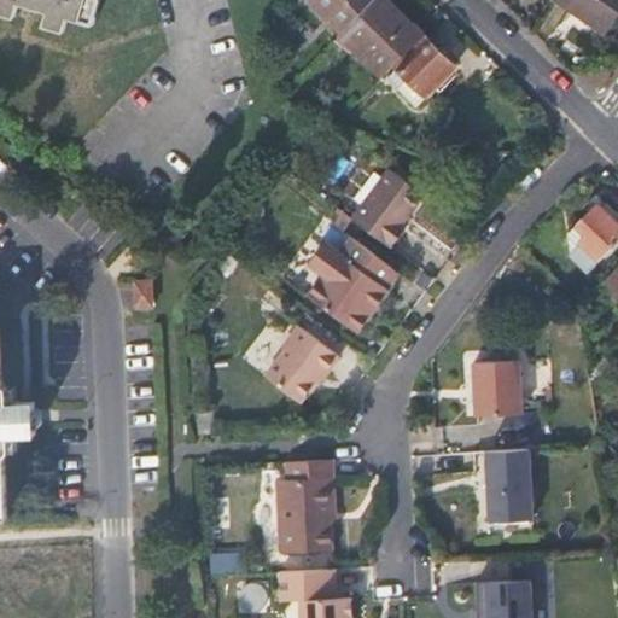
[(0,0),(0,11),(12,15),(17,1),(46,9),(42,22),(62,27),(65,15),(80,18),(85,0),(0,0)]
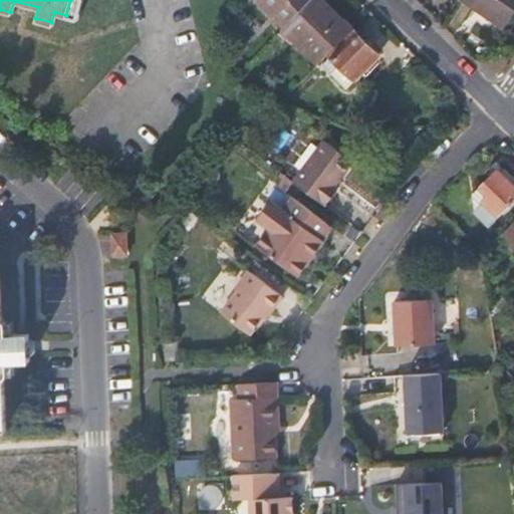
[(70,0),(66,15),(66,18),(76,21),(81,0),(70,0)]
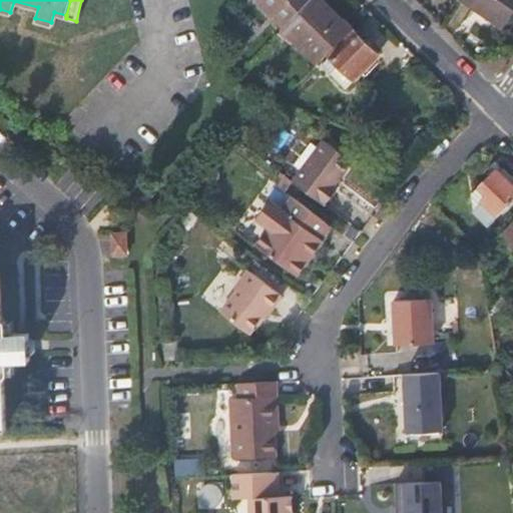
[(258,0),(283,25),(306,0),(258,0)]
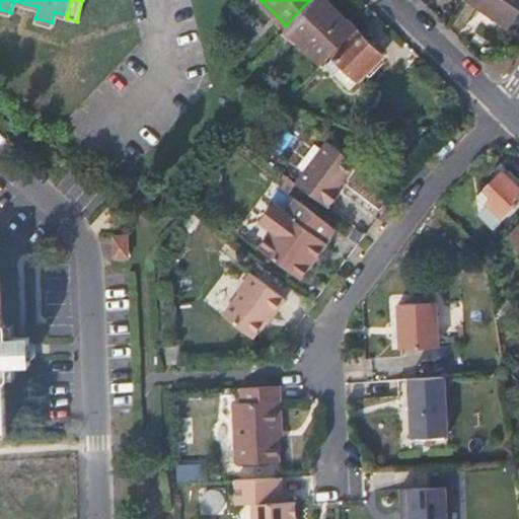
[(309,0),(286,25),(284,26),(319,63),(353,28),(323,0),(309,0)]
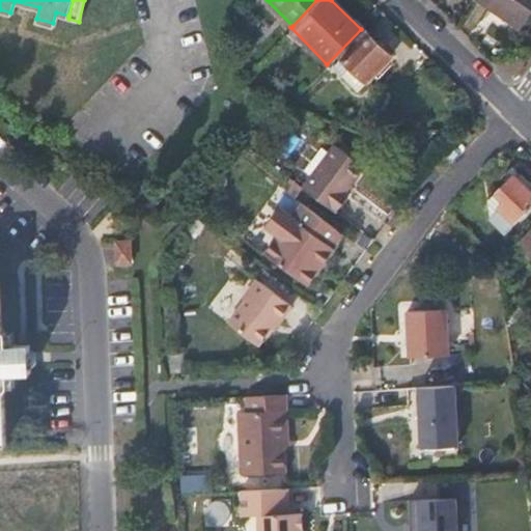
[(530,0),(488,0),(499,7),(496,11),(519,27),(530,7),(530,0)]
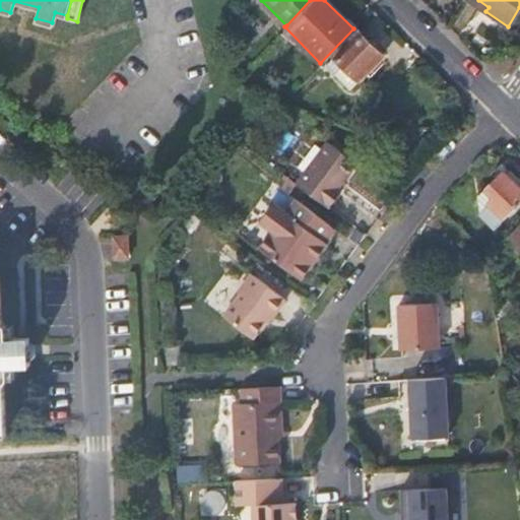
[(358,31),(325,64),(348,87),(381,54),(358,31)]
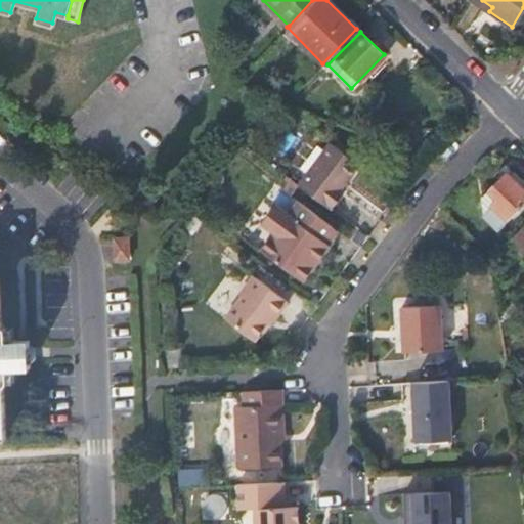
[(298,182),(332,208),(345,188),(342,186),(360,163),(331,140),(298,182)]
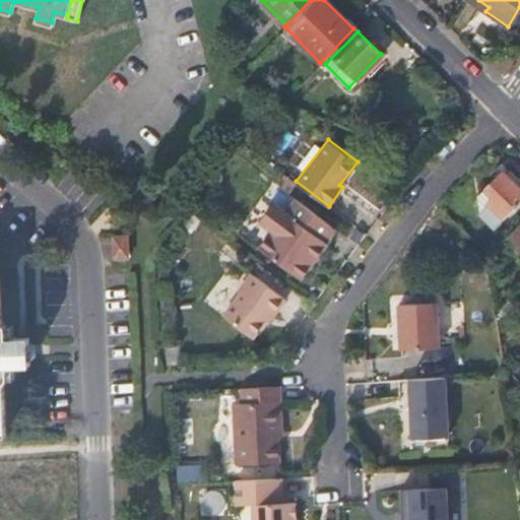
[(490,205),(479,215),(494,228),(519,200),(519,190),(500,172),(484,188),(493,196),(488,202),(490,205)]
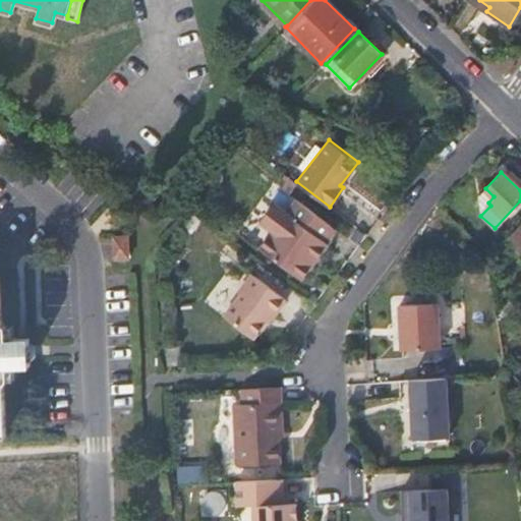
[(273,230),(259,247),(301,277),(329,241),(327,239),(335,228),(297,197),(286,213),(273,203),(261,221),(273,230)]
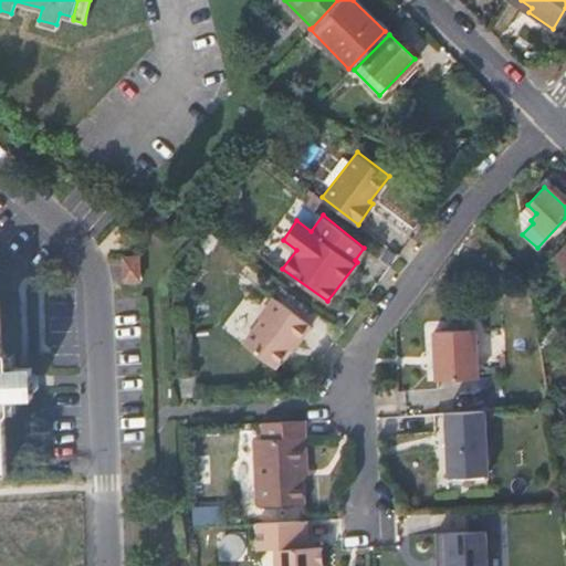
[(218,240),(207,232),(196,248),(207,255),(218,240)]
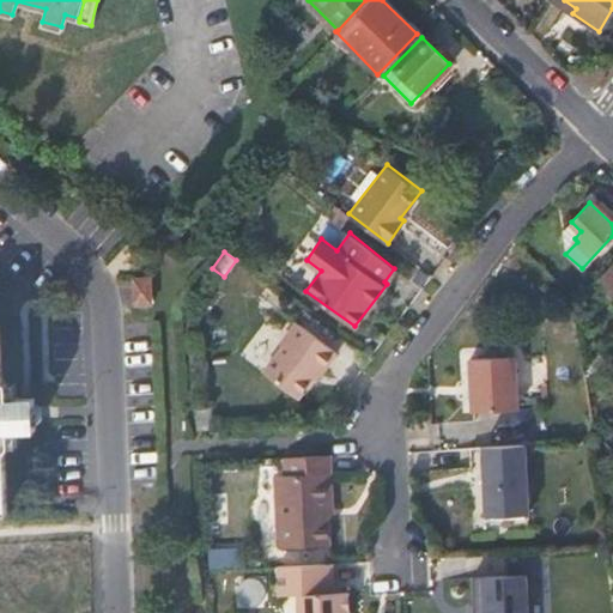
[(612,266),(601,279),(612,291),(612,266)]
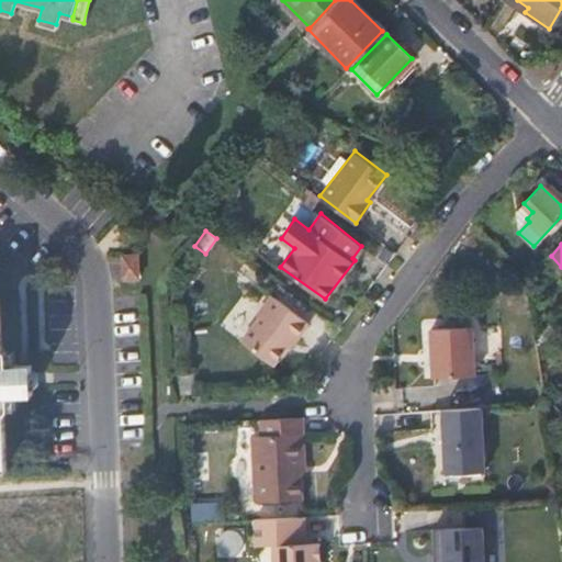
[(122,283),(139,282),(138,255),(121,255),(122,283)]
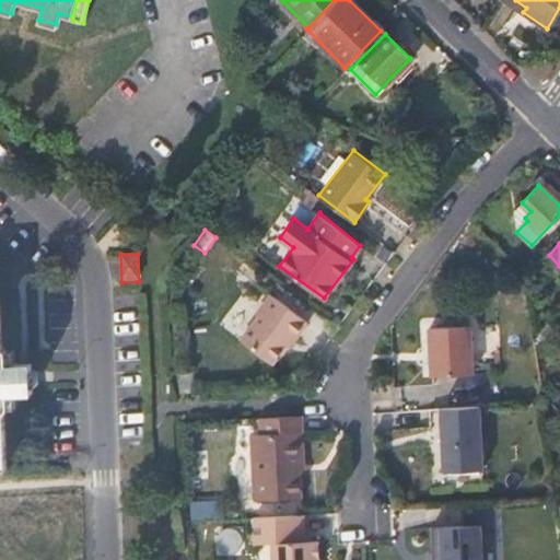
[(307,319),(271,292),(256,313),(258,316),(241,339),(272,362),(293,335),(295,336),(307,319)]
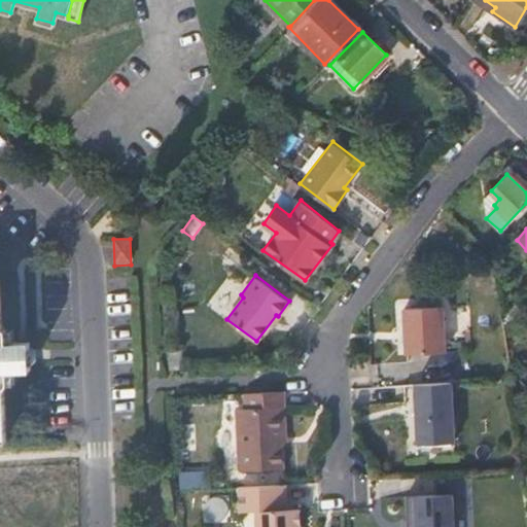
[(443,303),(403,305),(407,351),(446,348),(443,303)]
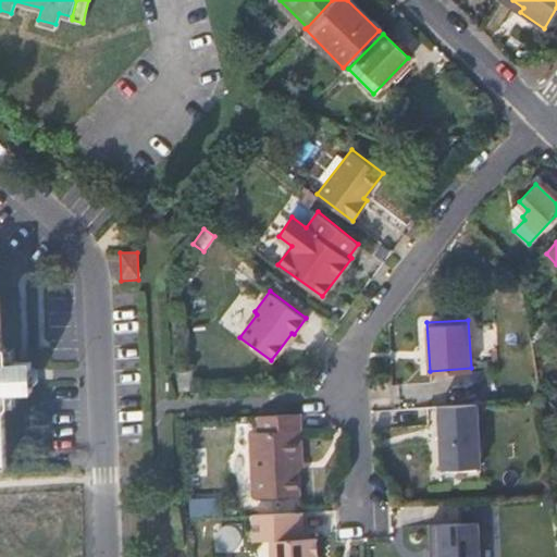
[(0,472),(3,473),(0,418),(4,413),(13,413),(13,400),(19,399),(17,368),(11,368),(10,355),(3,355),(0,350),(0,472)]
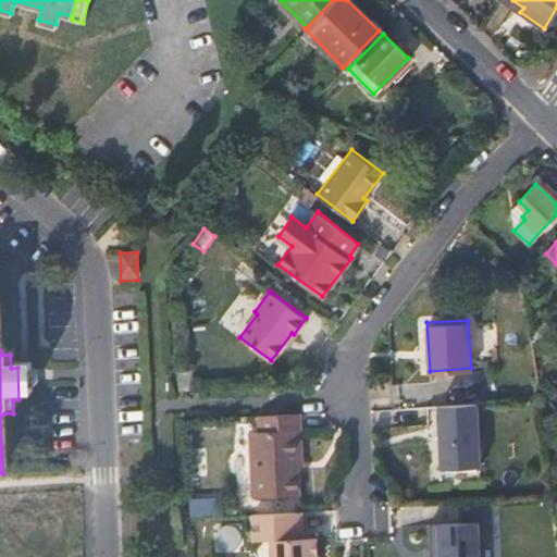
[(27,369),(17,368),(19,399),(28,399),(27,369)]
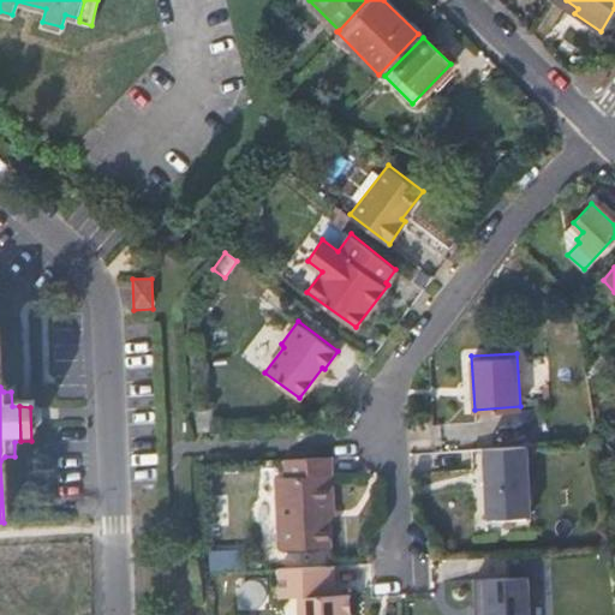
[(525,443),(470,446),(475,515),(530,513),(525,443)]
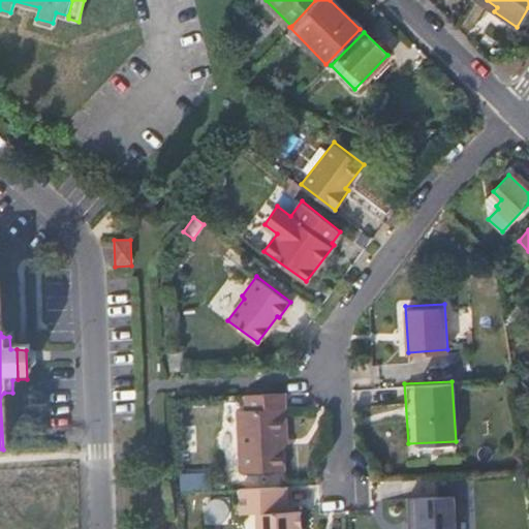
[(283,392),(244,395),(245,408),(235,408),(237,470),(281,468),(280,437),(285,436),(283,392)]
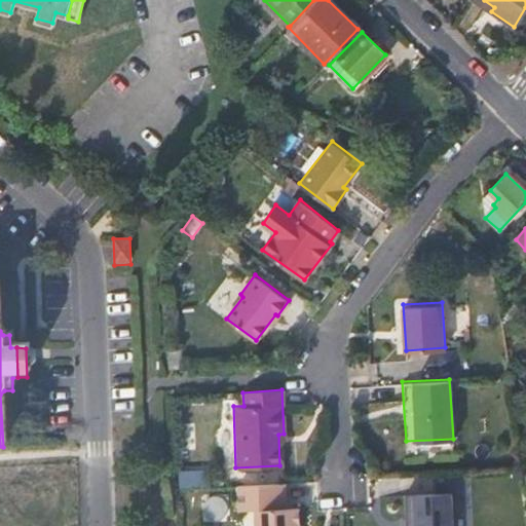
[(207,489),(208,472),(179,471),(179,488),(207,489)]
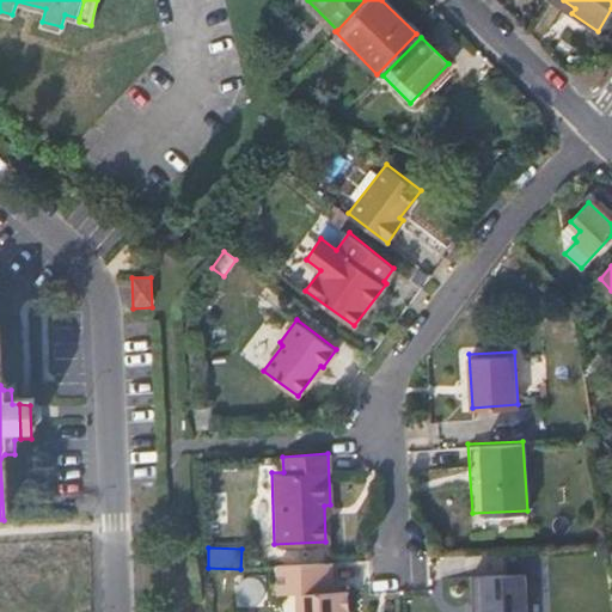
[(544,549),(499,550),(501,574),(467,576),(469,611),(521,611),(520,573),(545,571),(544,549)]
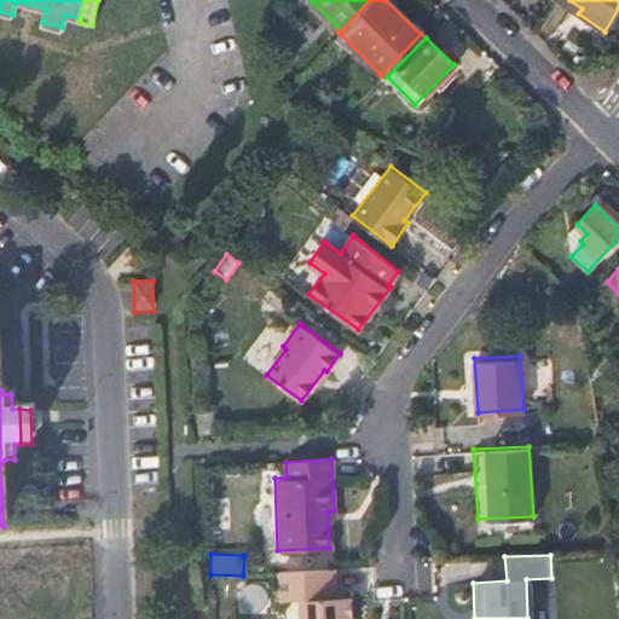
[(335,567),(278,570),(281,600),(301,599),(301,618),(351,618),(351,615),(353,615),(352,596),(336,597),(335,567)]
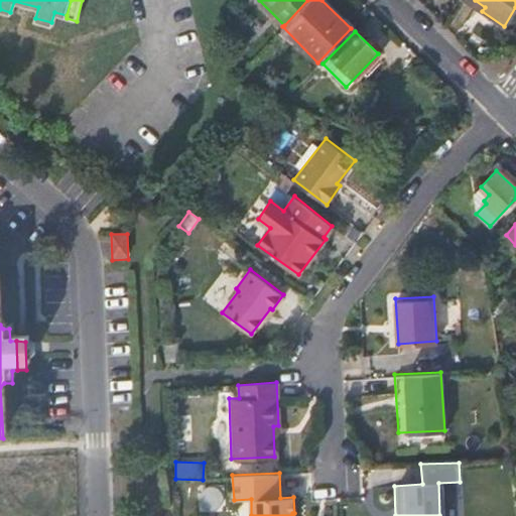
[(200,491),(203,509),(224,507),(221,488),(200,491)]
